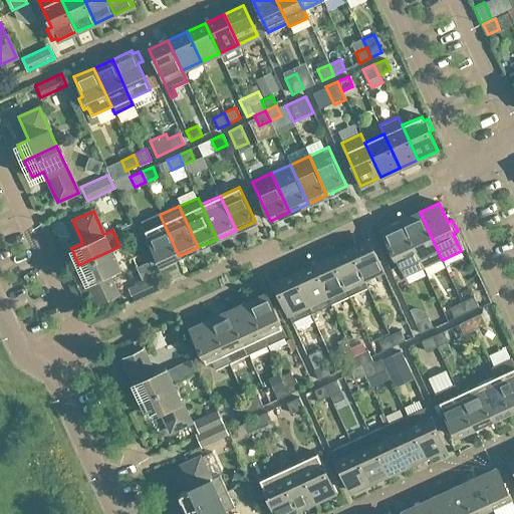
[(179,256),(160,215),(161,214),(160,212),(140,221),(154,251),(150,253),(155,264),(159,262),(160,265),(179,256)]
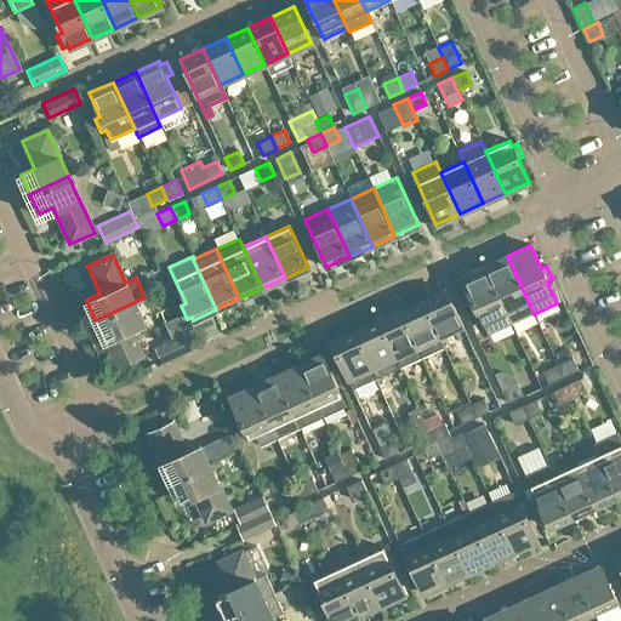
[(534,314),(507,256),(484,266),(511,324),(534,314)]
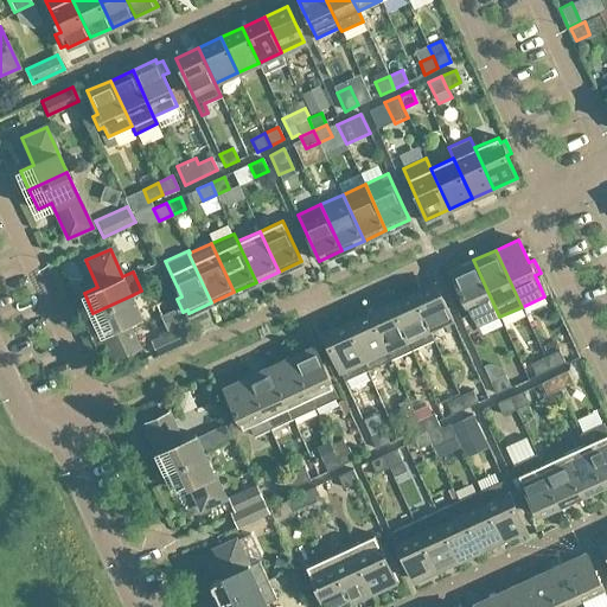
[(499,317),(473,260),(451,270),(460,294),(455,296),(461,308),(466,306),(477,328),(499,317)]
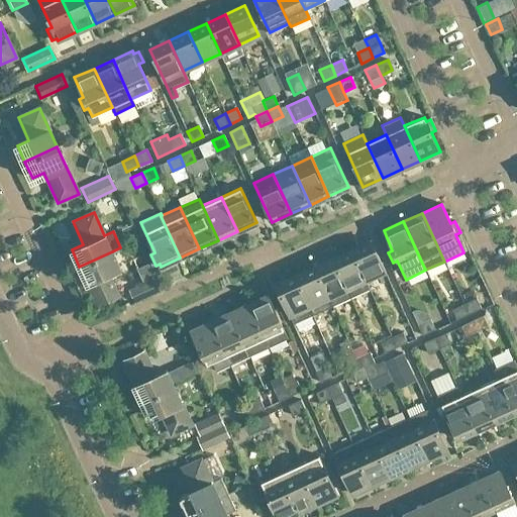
[(121,229),(128,243),(137,239),(131,224),(121,229)]
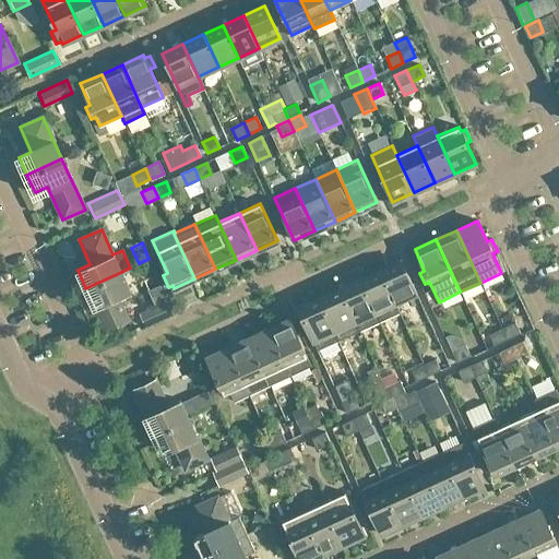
[(416,293),(401,261),(380,271),(394,302),(416,293)]
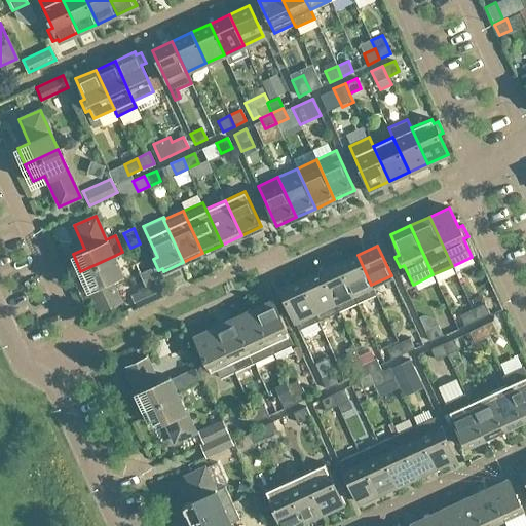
[(371,285),(358,255),(338,263),(357,304),(376,295),(371,285)]
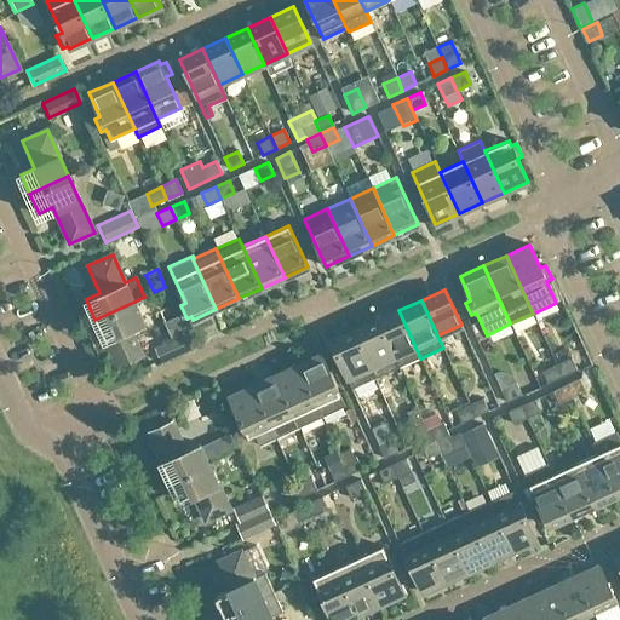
[(142,355),(128,327),(143,321),(135,302),(95,320),(116,366),(142,355)]
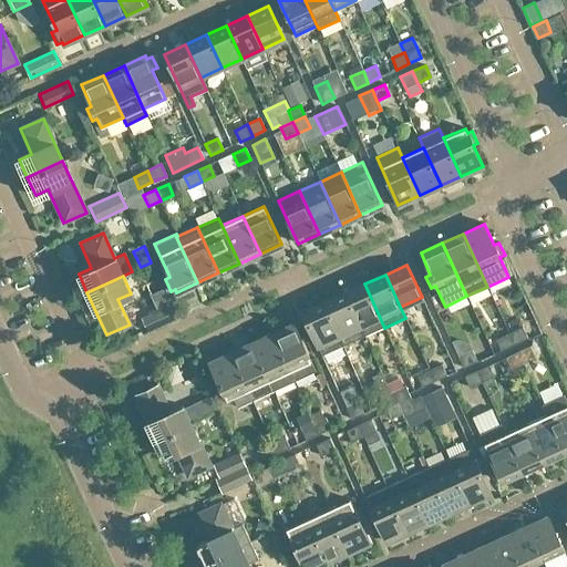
[(384,328),(364,284),(343,294),(363,337),(384,328)]
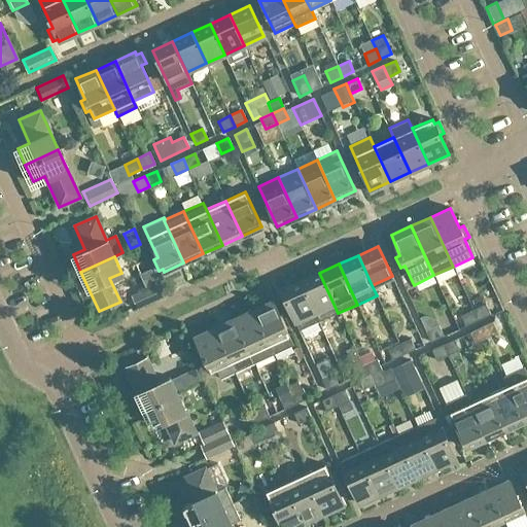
[(338,313),(319,273),(300,281),(319,322),(338,313)]
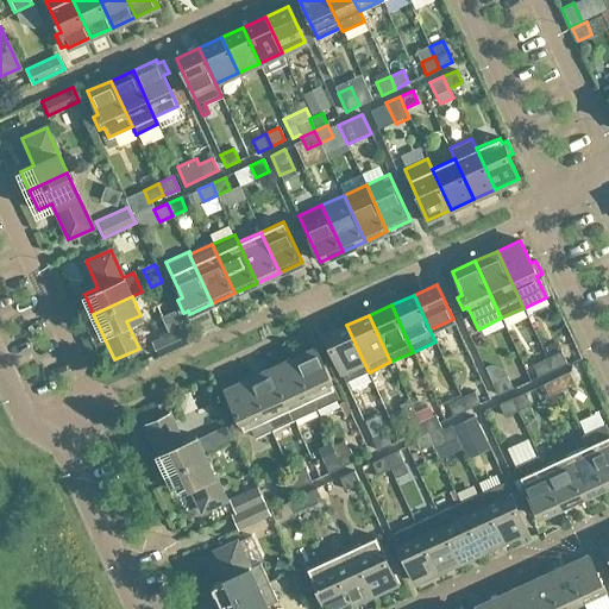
[(369,372),(346,325),(324,336),(345,382),(369,372)]
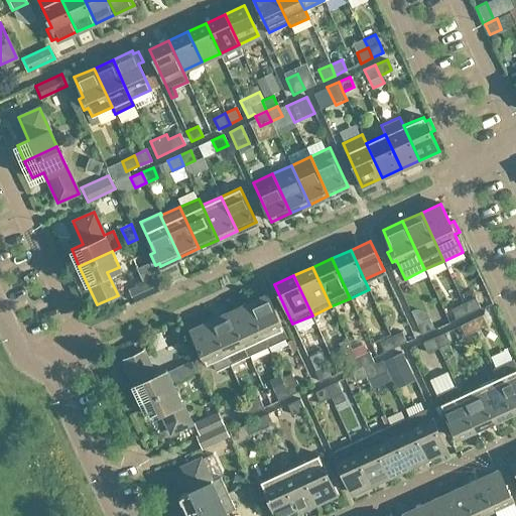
[(134,302),(160,290),(155,278),(129,290),(134,302)]
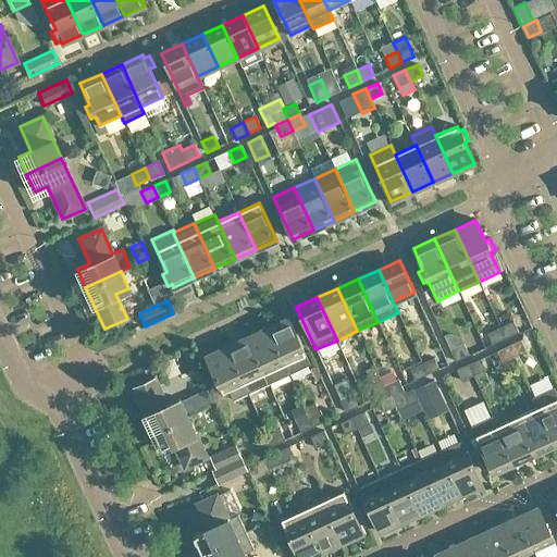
[(310,366),(288,318),(267,327),(288,375),(310,366)]
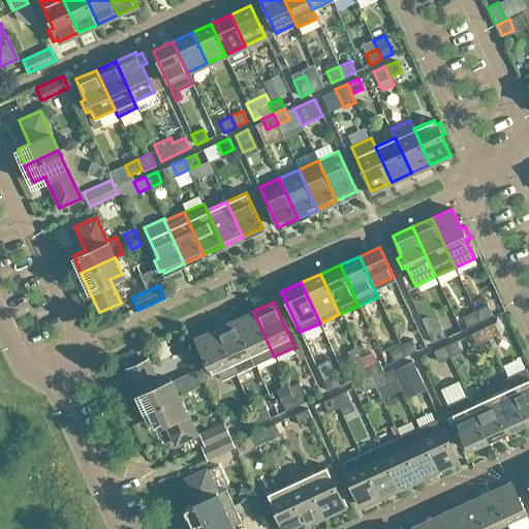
[(492,316),(487,305),(474,311),(479,321),(492,316)]
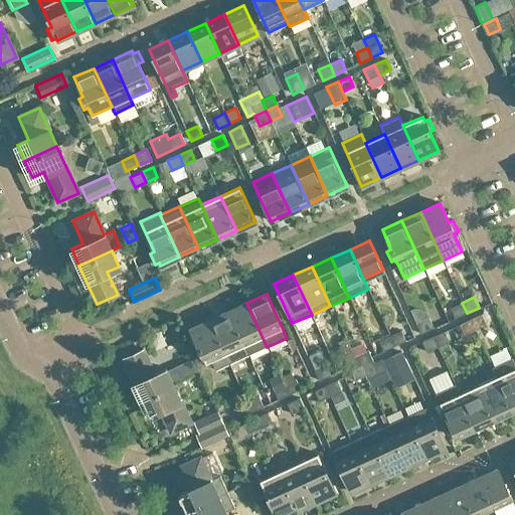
[(267,347),(246,303),(228,312),(248,355),(267,347)]
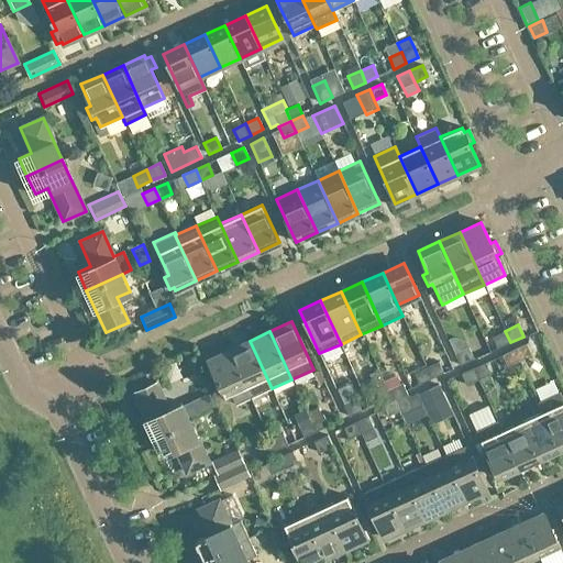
[(510,342),(505,331),(492,338),(497,349),(510,342)]
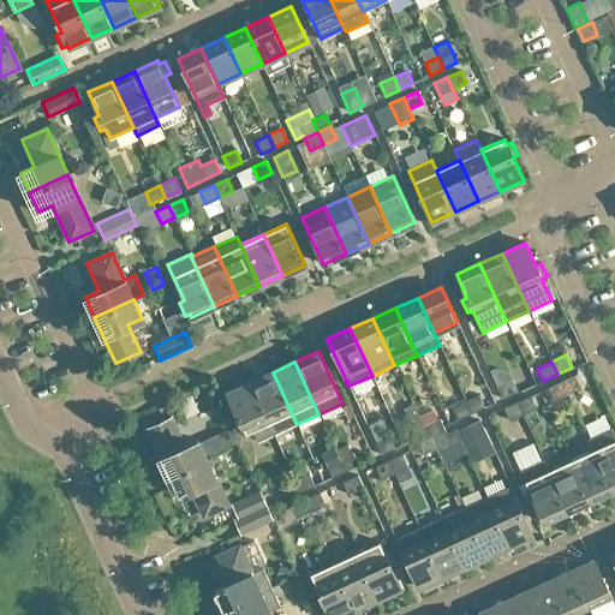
[(297,424),(273,372),(250,382),(274,435),(297,424)]
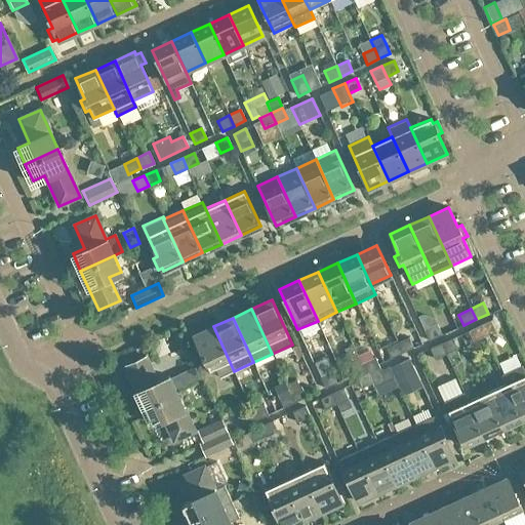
[(495,331),(490,321),(479,326),(484,336),(495,331)]
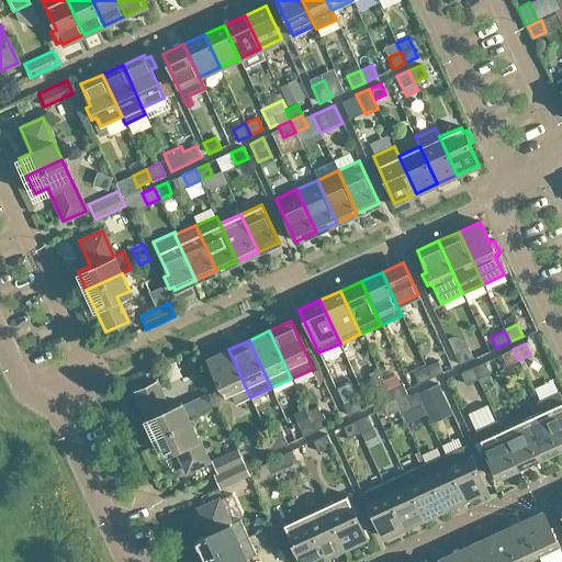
[(459,364),(472,359),(467,347),(453,352),(459,364)]
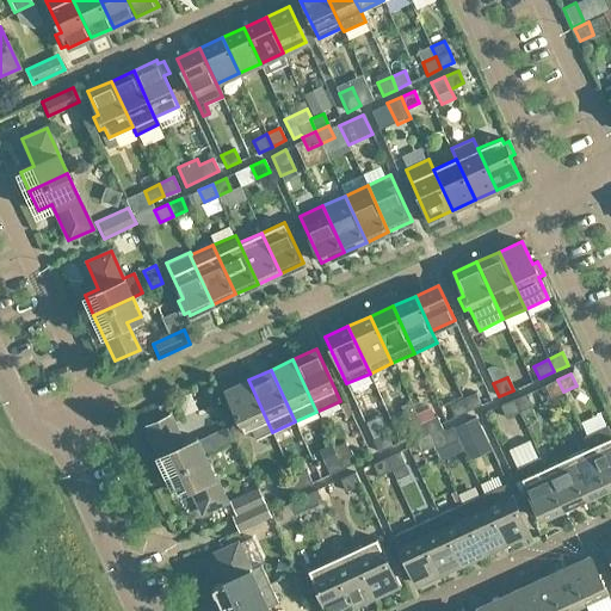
[(272,432),(248,380),(226,390),(235,413),(230,415),(236,429),(241,426),(244,432),(250,429),(255,439),(272,432)]
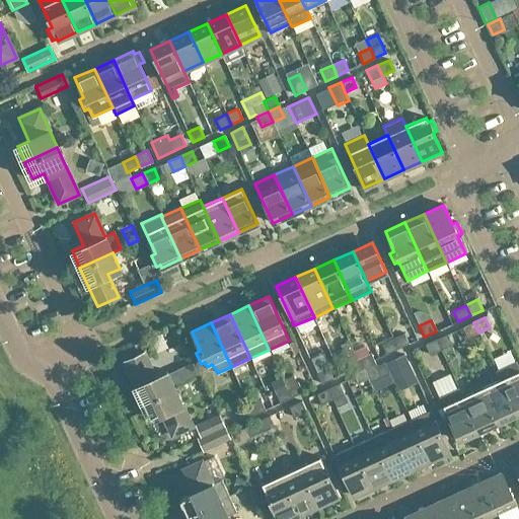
[(478,332),(473,322),(462,327),(467,338),(478,332)]
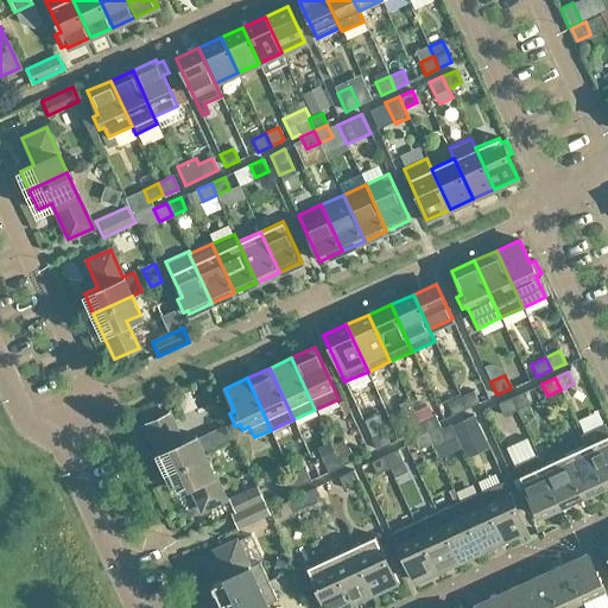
[(479,403),(473,391),(460,397),(466,409),(479,403)]
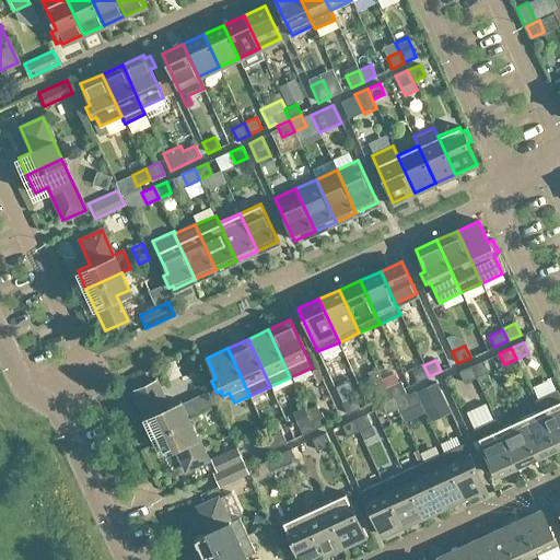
[(488,372),(482,361),(470,366),(476,377),(488,372)]
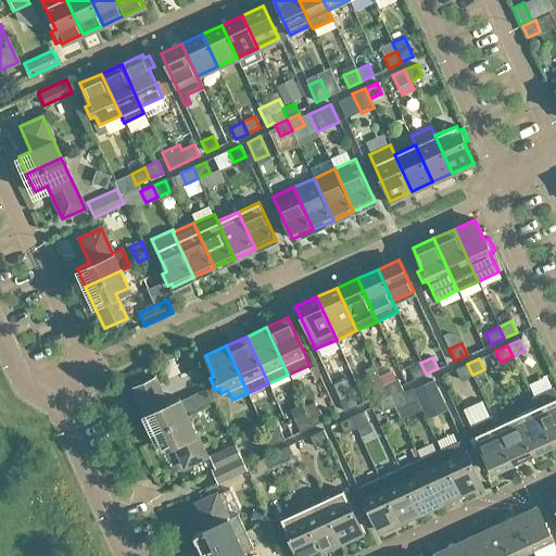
[(426,374),(420,363),(408,368),(414,379),(426,374)]
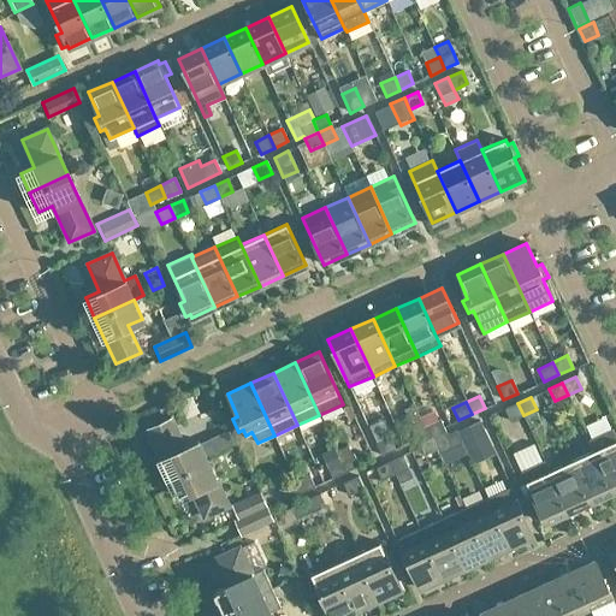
[(523,415),(517,403),(504,409),(510,421),(523,415)]
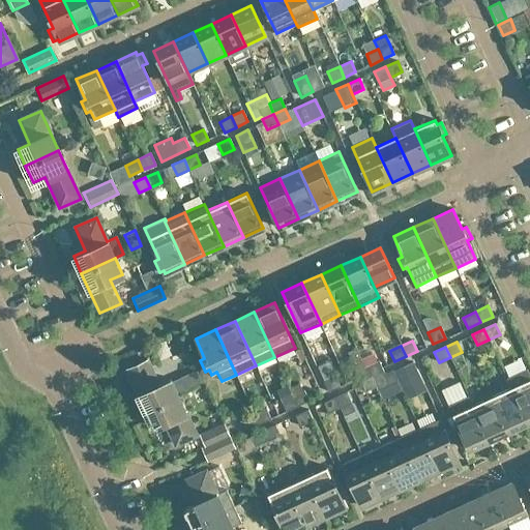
[(383,371),(378,360),(366,366),(372,376),(383,371)]
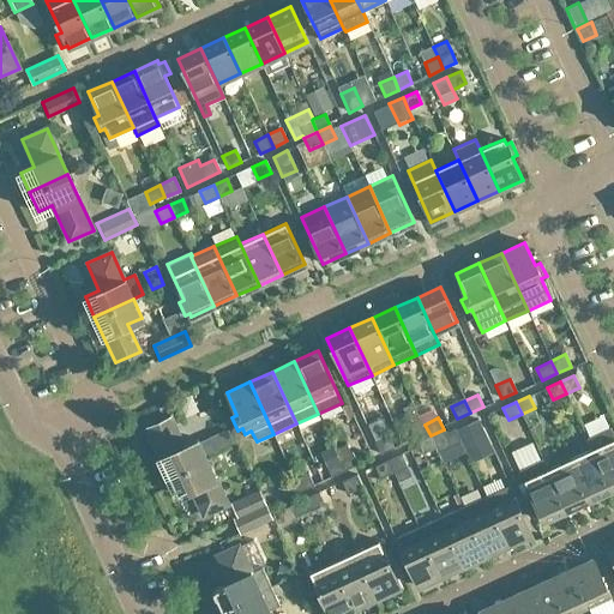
[(206,458),(197,439),(184,445),(170,419),(146,429),(168,476),(206,458)]
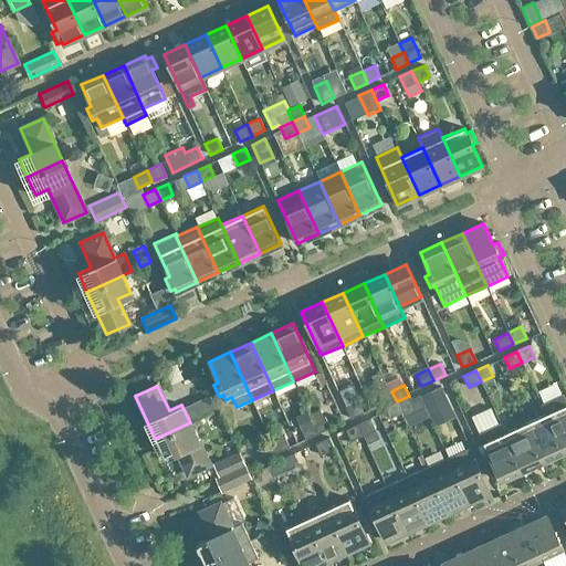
[(446,397),(440,386),(428,392),(433,404),(446,397)]
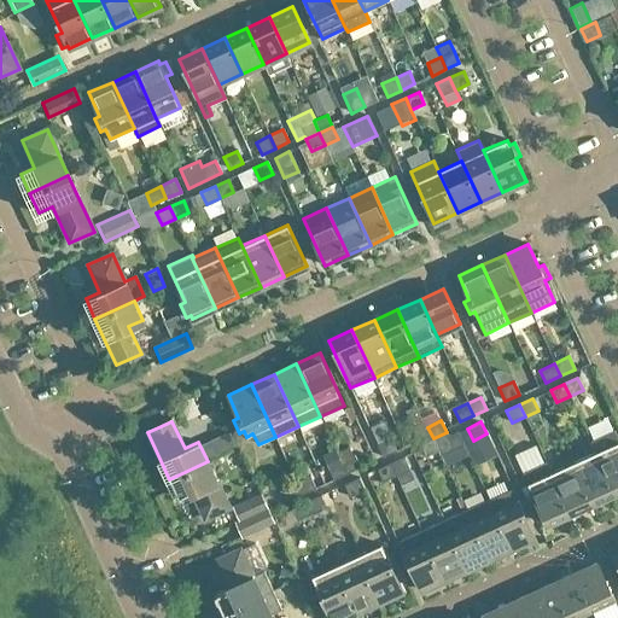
[(433,438),(427,427),(414,433),(420,445),(433,438)]
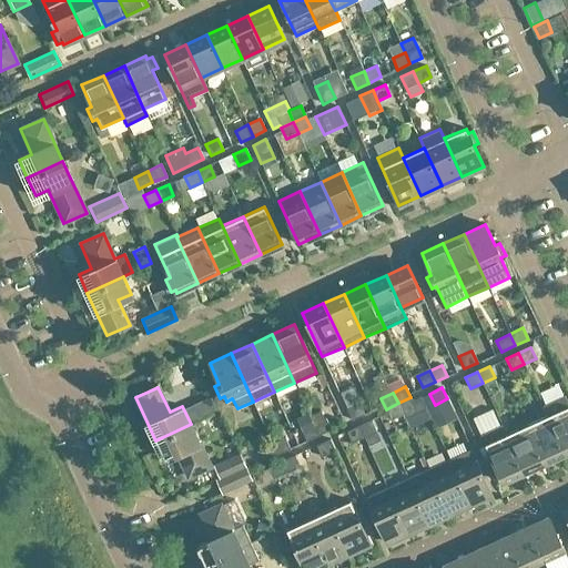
[(567,452),(567,404),(564,395),(543,405),(547,415),(565,454),(567,452)]
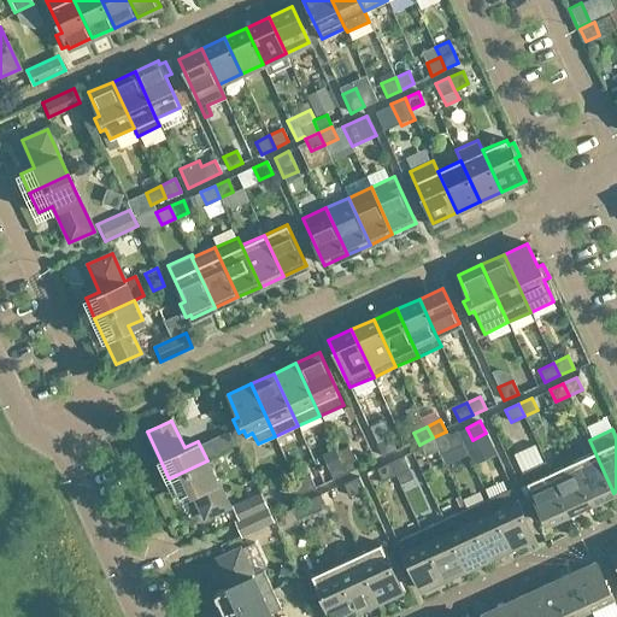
[(395,451),(389,438),(386,430),(372,436),(382,457),(395,451)]
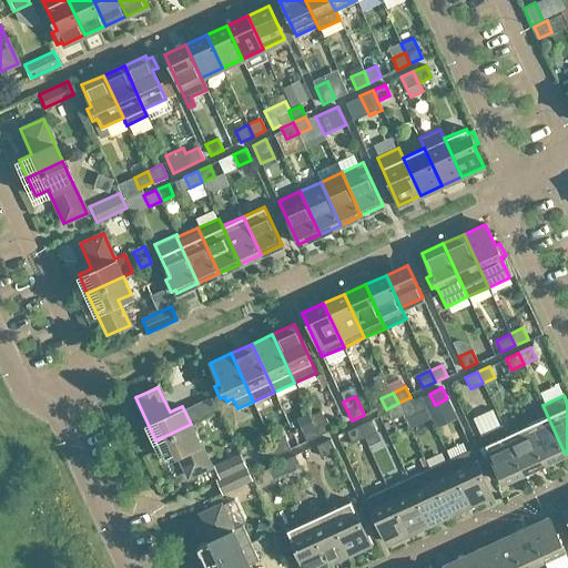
[(416,408),(411,397),(398,403),(403,414),(416,408)]
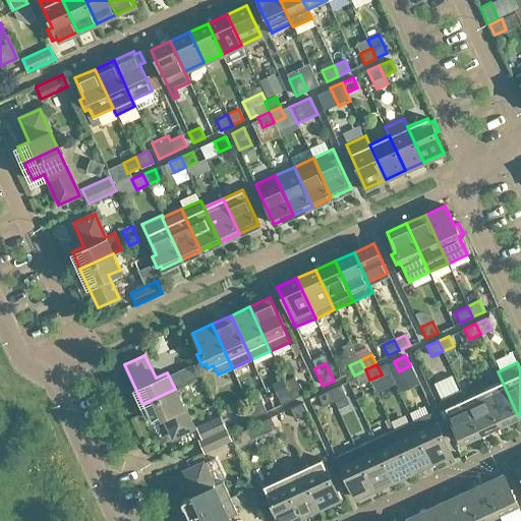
[(191,365),(177,372),(182,384),(196,377),(191,365)]
